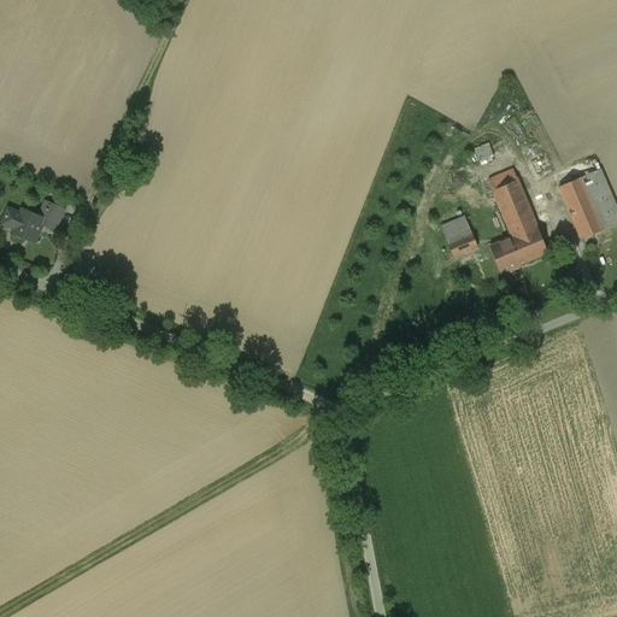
[(488,144),(475,150),(480,163),(493,157),(488,144)]
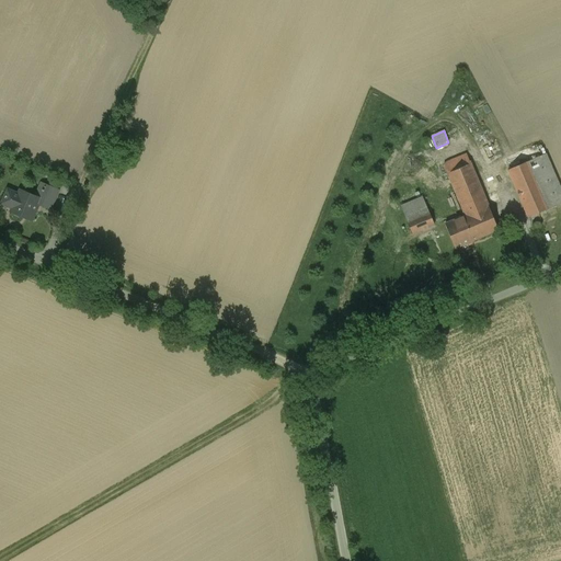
[(466,155),(444,163),(447,173),(470,164),(466,155)]
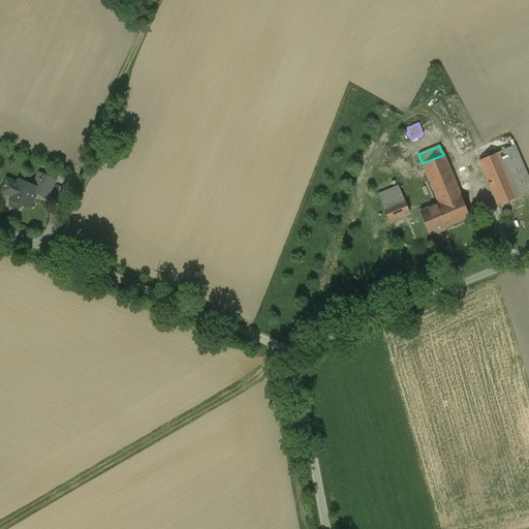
[(528,191),(528,181),(514,146),(498,152),(517,196),(528,191)]
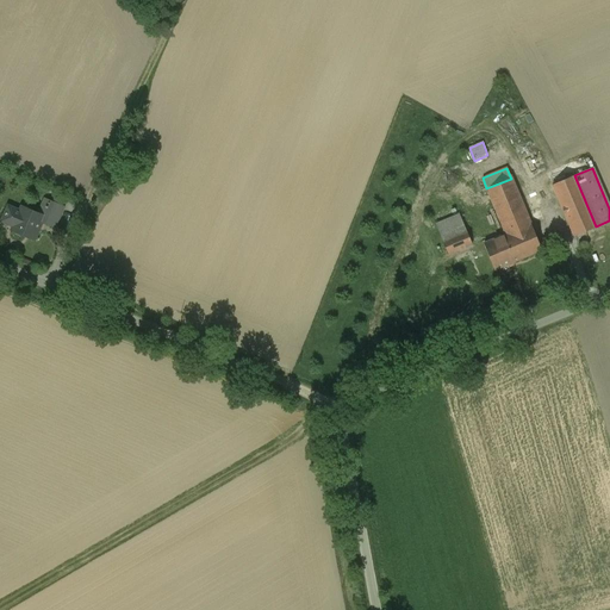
[(574,175),(552,185),(574,236),(596,226),(574,175)]
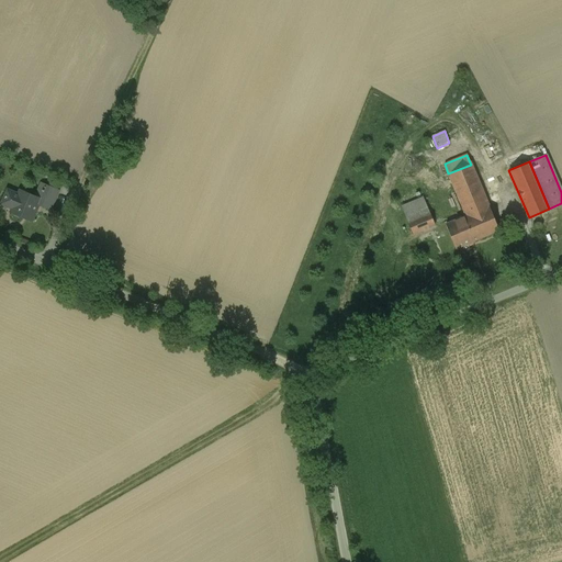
[(471,165),(448,173),(465,215),(489,205),(471,165)]
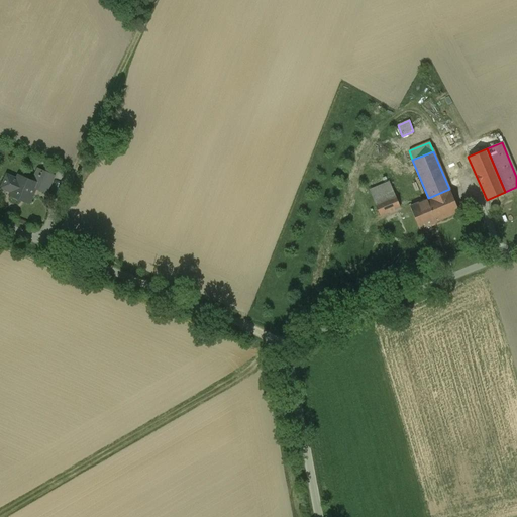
[(54,176),(37,169),(32,181),(37,183),(35,188),(46,193),(54,176)]
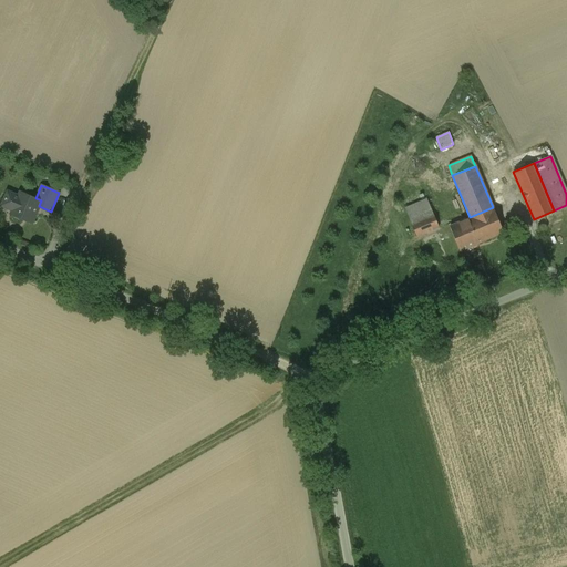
[(35,198),(20,193),(19,197),(8,192),(3,200),(6,205),(13,208),(11,214),(13,215),(14,217),(19,219),(21,218),(31,223),(39,206),(41,200),(35,198)]
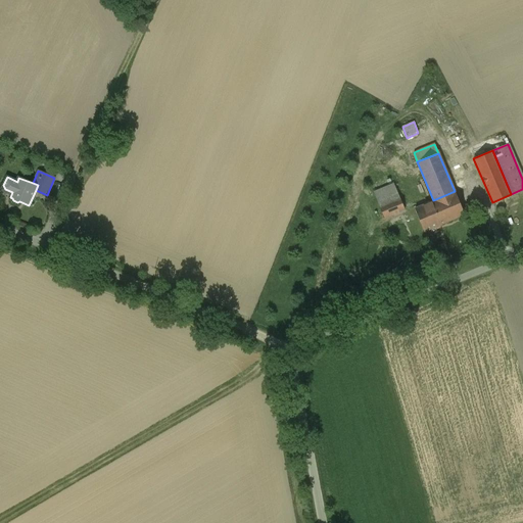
[(394,185),(374,193),(384,218),(405,209),(394,185)]
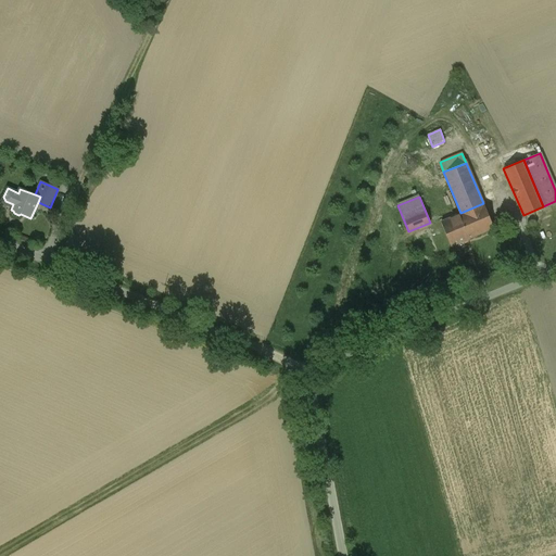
[(460,213),(441,222),(451,245),(493,228),(483,204),(483,203),(460,213)]
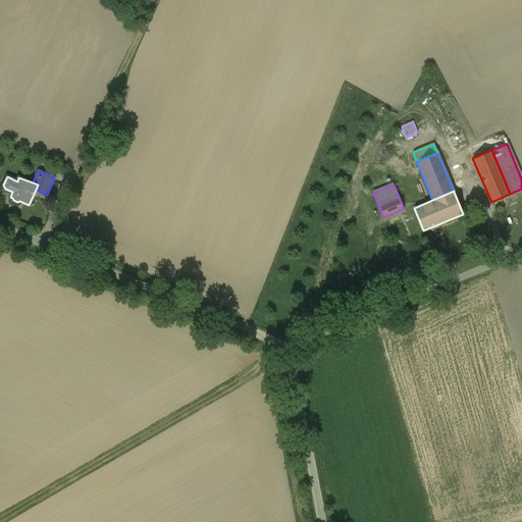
All buildings are outlined.
